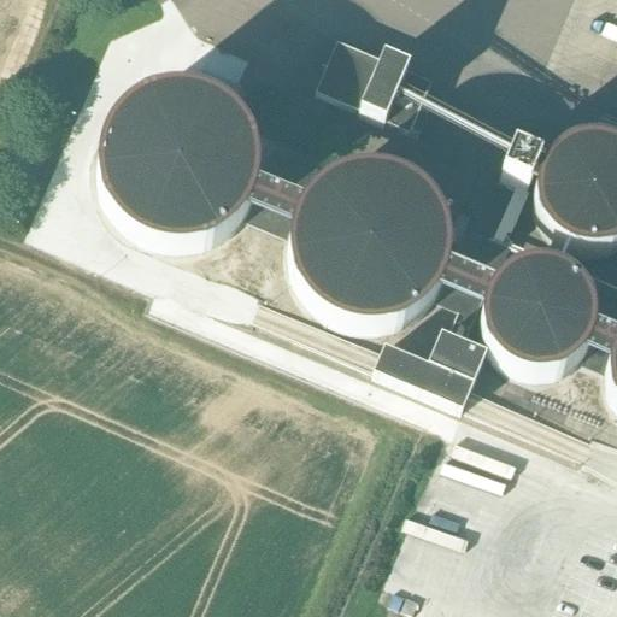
[(412,130),(429,89),(400,77),(378,68),(336,50),(315,100),(357,117),(380,127),(409,139),(412,130)]
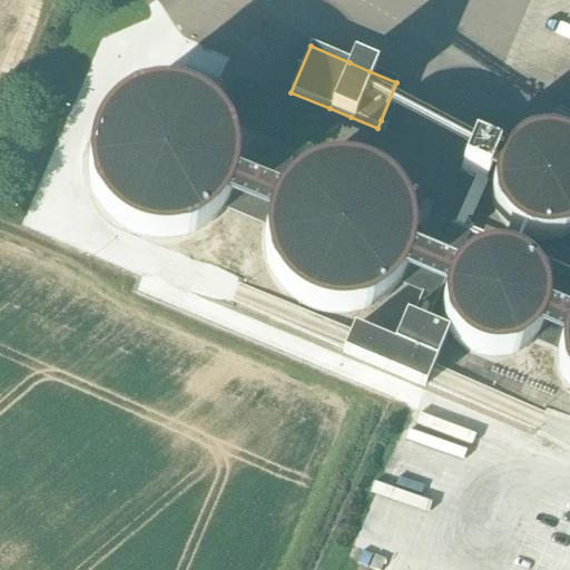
[(173,91),(154,90),(133,96),(114,108),(99,125),(89,145),(87,167),(90,189),(101,209),(117,225),(137,236),(158,241),(180,238),(198,231),(214,220),(225,206),(234,189),(237,170),(236,151),(231,134),(220,118),(207,105),(190,96),(173,91)]
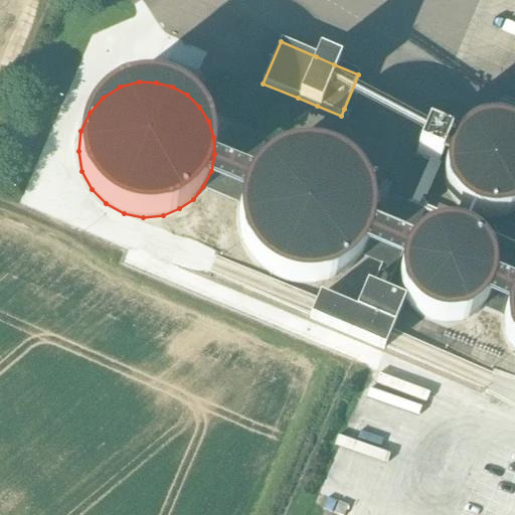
[(469,130),(458,139),(449,150),(444,164),(443,178),(447,192),(455,204),(466,214),(479,219),(493,221),(507,218),(514,213),(514,132),(511,130),(498,126),(483,126),(469,130)]
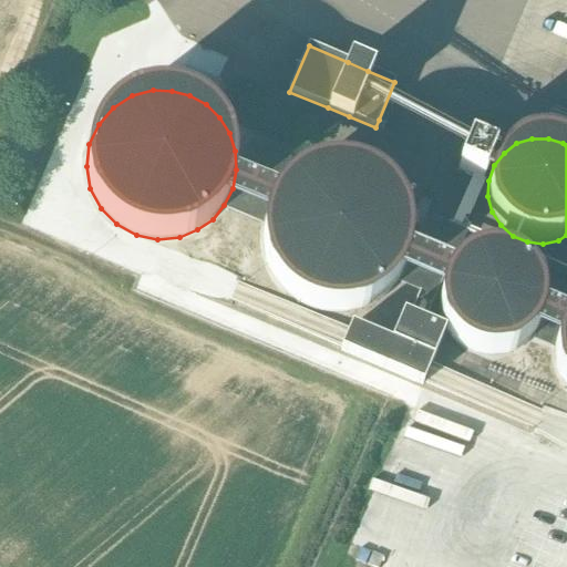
[(228,199),(225,204),(264,219),(266,213),(268,207),(270,200),(275,195),(278,189),(291,161),(250,144),(233,188),(230,194),(228,199)]
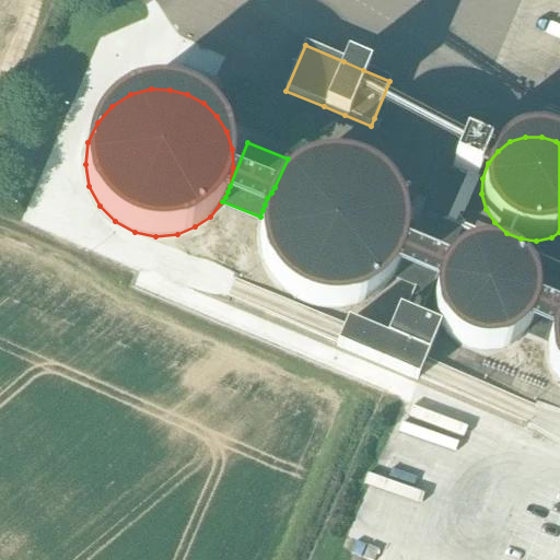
[(457,154),(451,171),(471,178),(475,179),(486,152),(462,143),(457,154)]
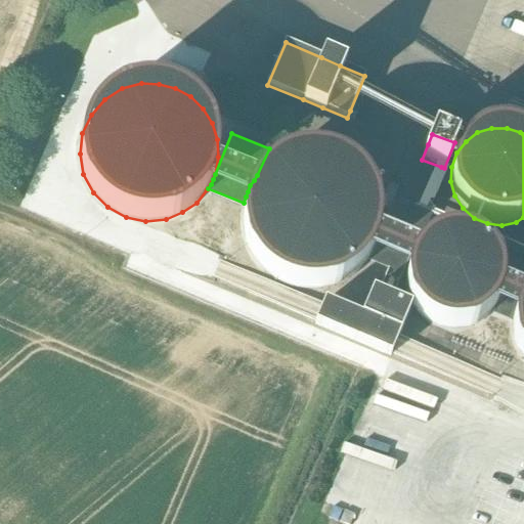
[(343,160),(326,154),(309,153),(292,155),(276,161),(262,172),(252,185),(245,201),(242,218),(243,235),(249,252),(258,266),(270,277),(286,286),(303,290),(320,289),(337,285),(352,276),(364,264),(374,249),(376,243),(377,239),(379,232),(379,215),(376,199),(368,183),(356,170),(343,160)]
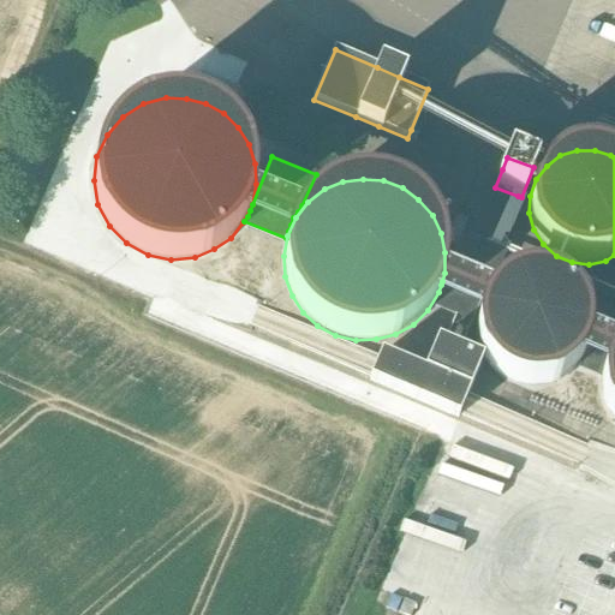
[(439,292),(435,299),(460,309),(458,315),(473,322),(476,314),(478,315),(479,312),(482,304),(485,299),(488,296),(488,294),(507,252),(460,234),(445,270),(445,273),(442,281),(441,285),(439,292)]
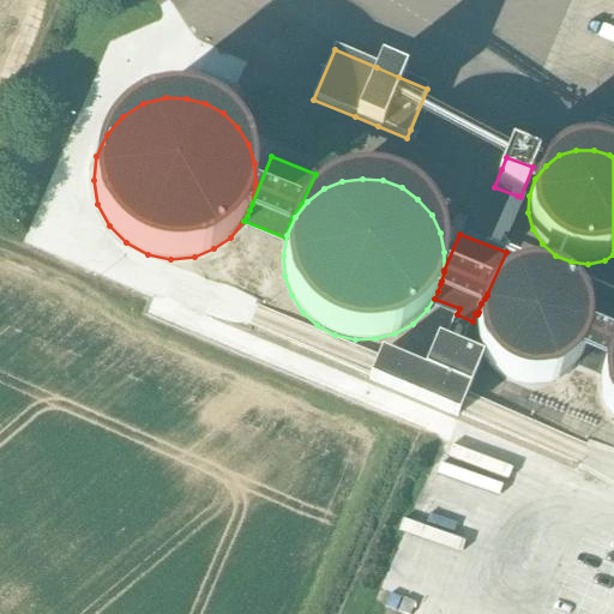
[(613,259),(575,276),(595,326),(613,333),(613,259)]
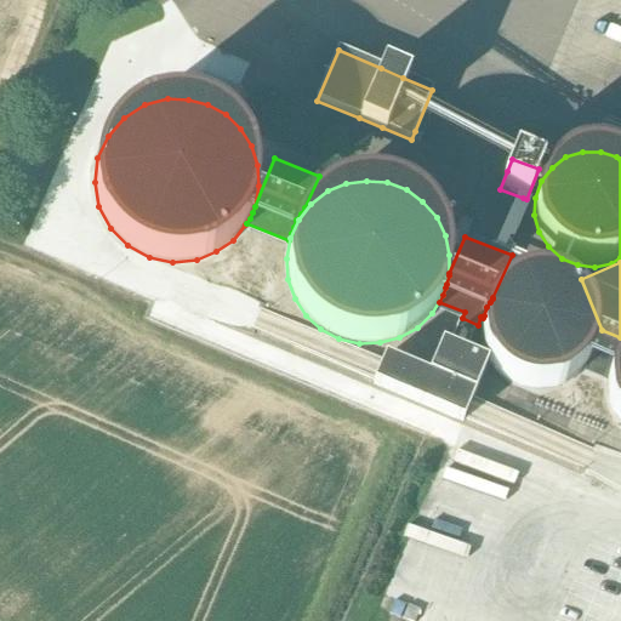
[(483,343),(486,357),(495,369),(505,379),(518,386),(531,389),(546,388),(559,385),(573,379),(582,369),(587,363),(590,358),(591,353),(593,349),(594,345),(594,342),(596,328),(592,314),(586,301),(577,290),(565,281),(552,277),(537,275),(523,278),(511,283),(499,291),(493,298),(490,302),(484,315),(483,318),(482,329),(483,343)]
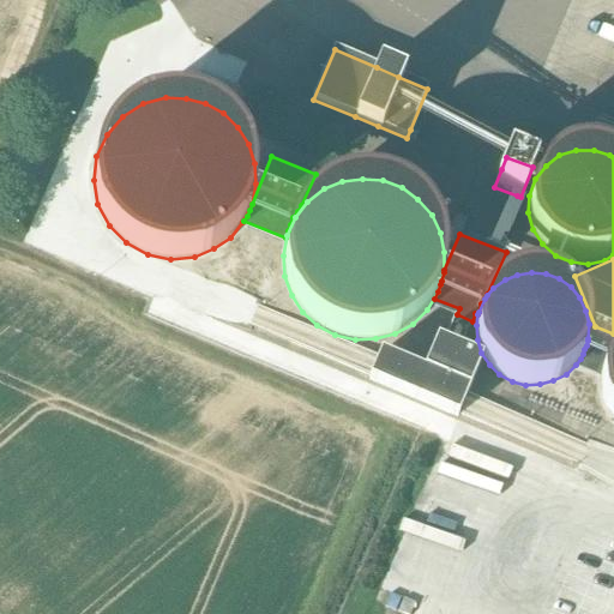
[(380,354),(371,380),(383,385),(458,417),(481,361),(461,351),(457,350),(464,336),(451,330),(449,329),(443,343),(437,342),(426,373),(383,355),(380,354)]
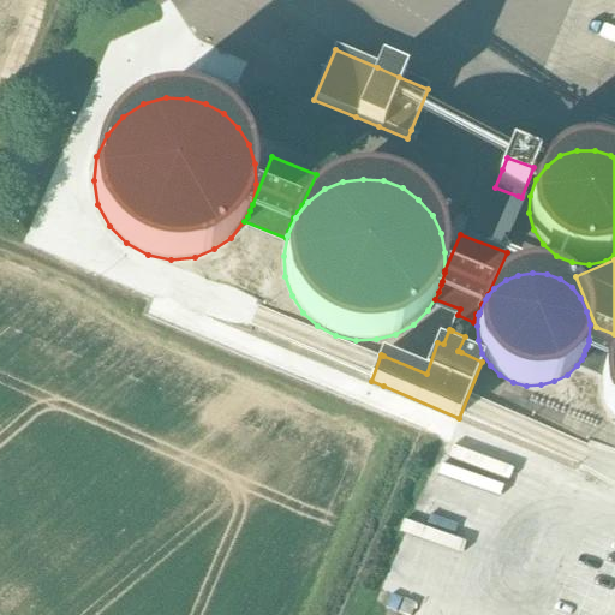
[(581,359),(577,365),(602,375),(603,370),(605,364),(607,362),(608,359),(610,354),(613,350),(589,339),(589,341),(587,346),(585,350),(584,354),(581,359)]
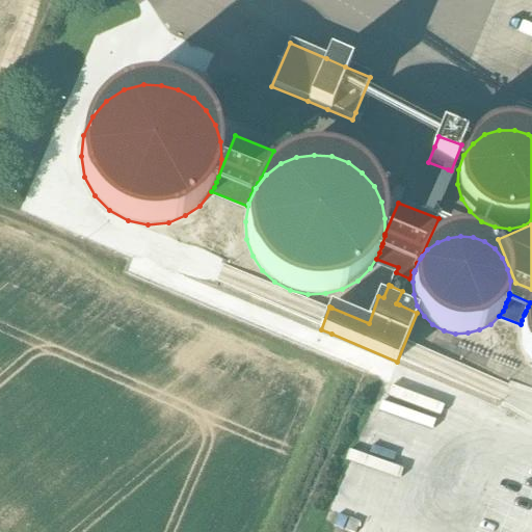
[(531,299),(530,302),(528,307),(526,311),(525,313),(524,315),(522,320),(521,324),(521,330),(522,341),(525,351),(530,360),(531,362),(531,299)]
